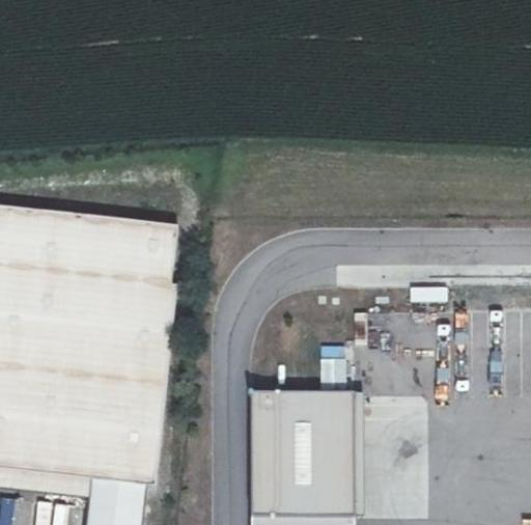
[(187,224),(0,203),(0,485),(92,495),(88,524),(146,524),(151,481),(159,481),(187,224)]
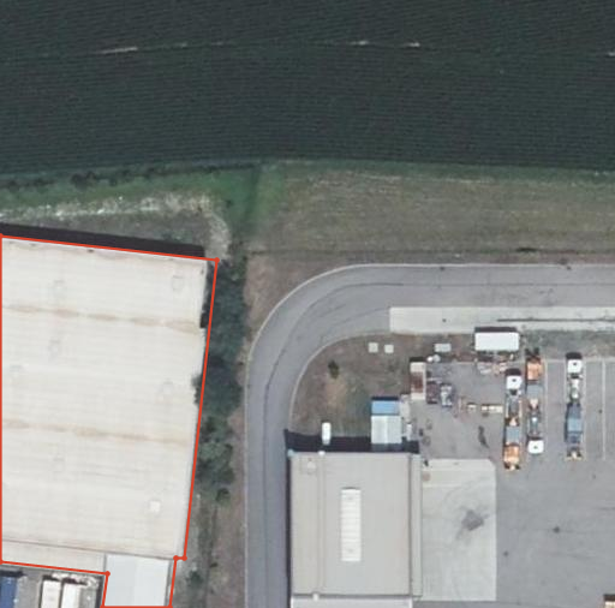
[(475,327),(475,344),(517,344),(517,327),(475,327)]
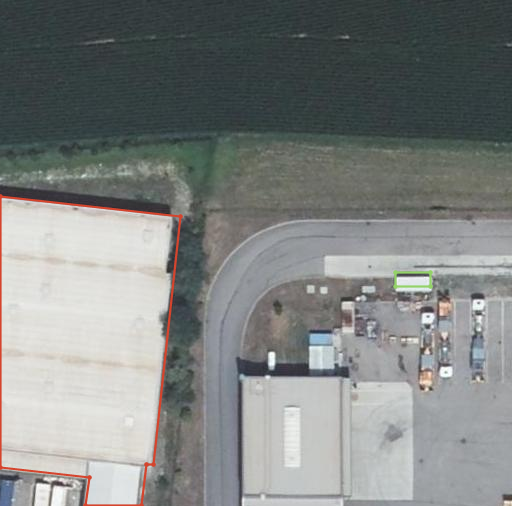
[(308,341),(308,370),(334,370),(335,341),(308,341)]
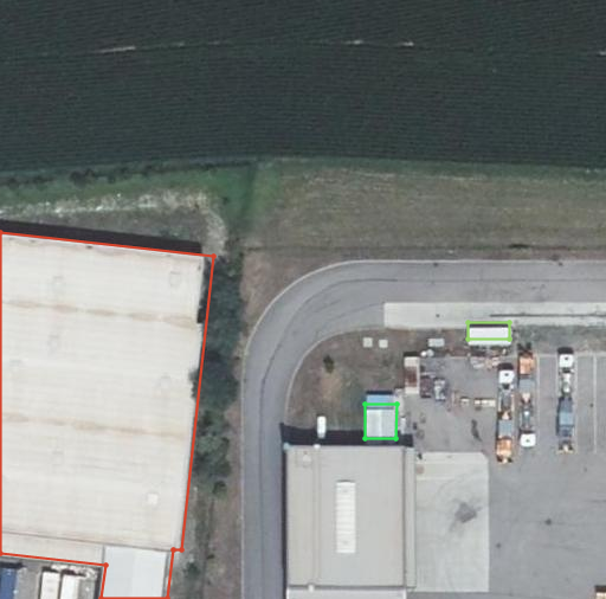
[(405,598),(405,445),(287,445),(287,598),(405,598)]
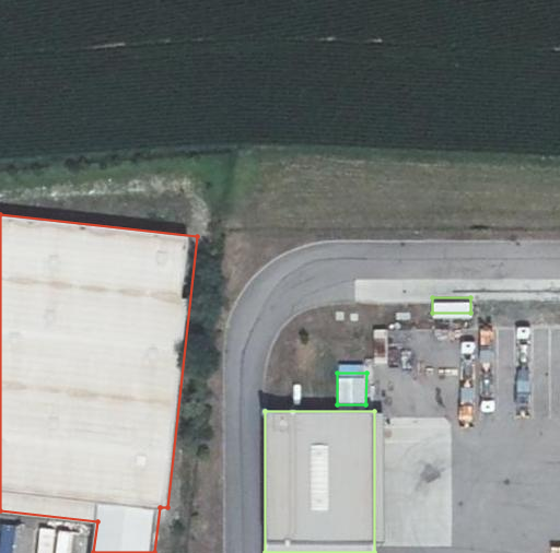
[(0,552),(63,552),(66,526),(0,520),(0,552)]
